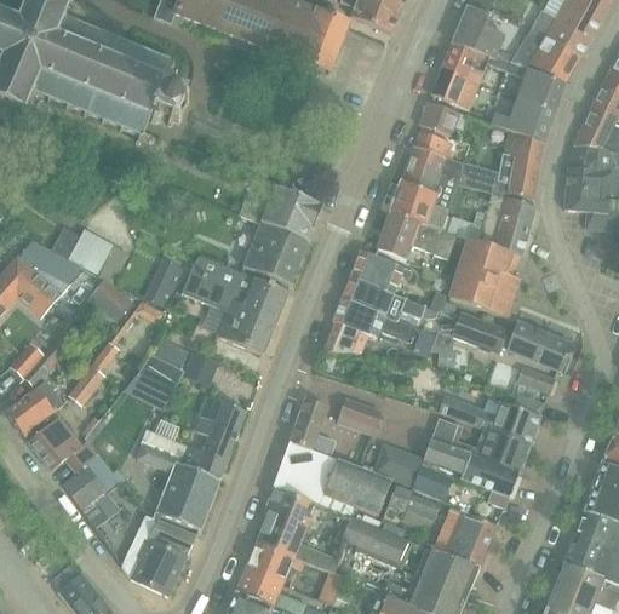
[(98,32),(105,15),(72,0),(0,0),(0,99),(23,109),(32,90),(120,126),(141,135),(150,113),(160,118),(161,114),(170,118),(167,121),(171,122),(173,118),(181,120),(189,98),(183,96),(187,90),(182,87),(179,92),(172,89),(175,84),(165,80),(172,62),(98,32)]
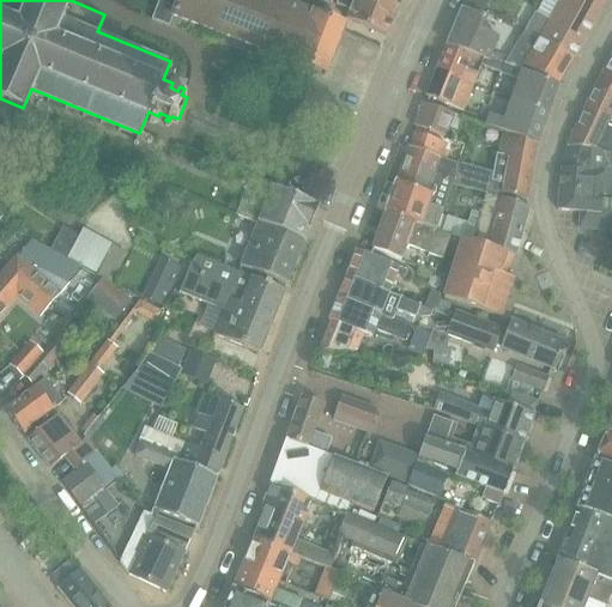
[(170,22),(174,11),(326,67),(343,20),(289,0),(158,0),(152,16),(170,22)]
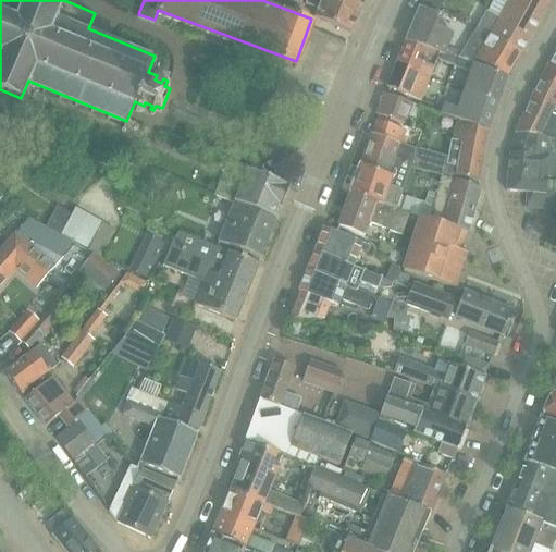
[(319,4),(314,14),(351,29),(358,14),(343,7),(344,2),(338,0),(308,0),(319,4)]
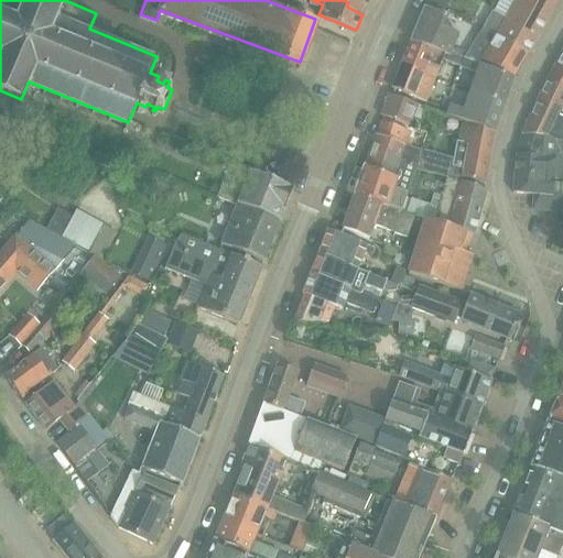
[(343,0),(348,2),(347,7),(363,14),(368,0),(343,0)]
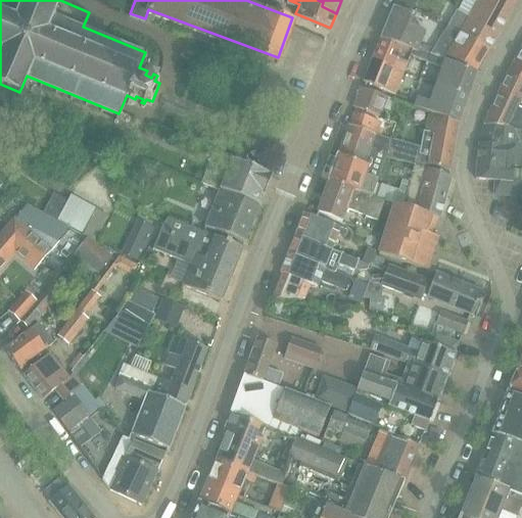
[(456,6),(446,22),(459,29),(488,45),(514,0),(475,0),(468,12),(456,6)]
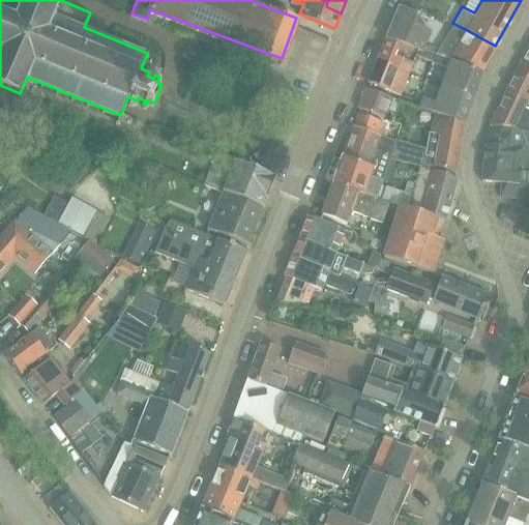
[(399,5),(385,35),(421,49),(434,52),(435,53),(439,46),(423,41),(425,36),(430,28),(415,23),(419,13),(399,5)]
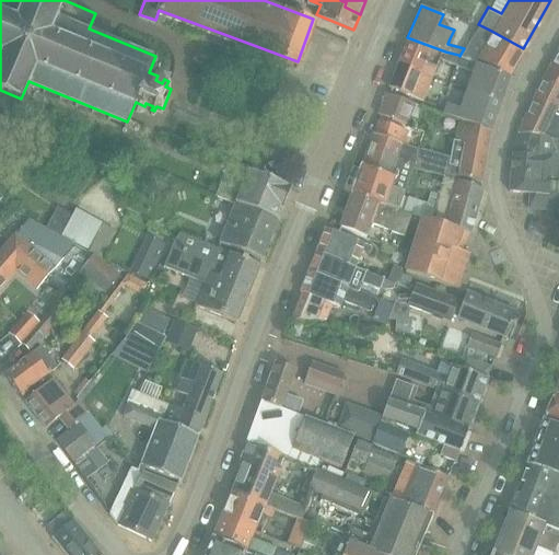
[(510,72),(523,48),(491,31),(478,24),(464,48),(459,56),(510,72)]
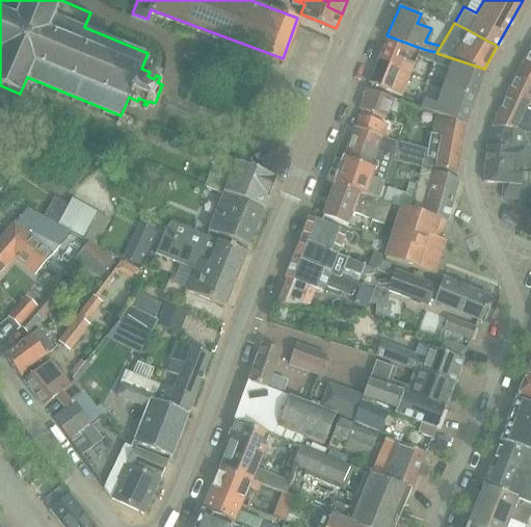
[(378,57),(409,70),(417,51),(433,57),(435,52),(423,49),(387,35),(378,57)]
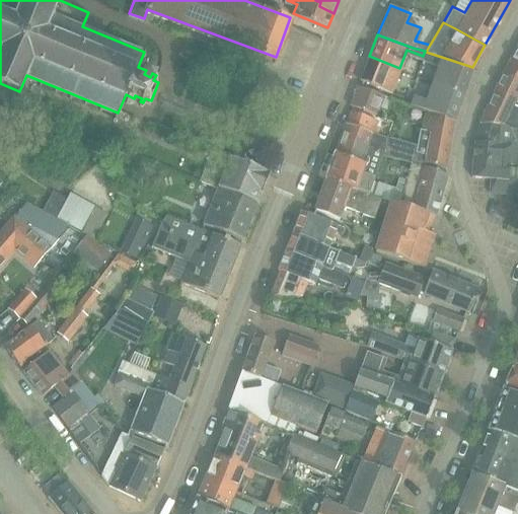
[(517,42),(503,71),(517,78),(517,42)]
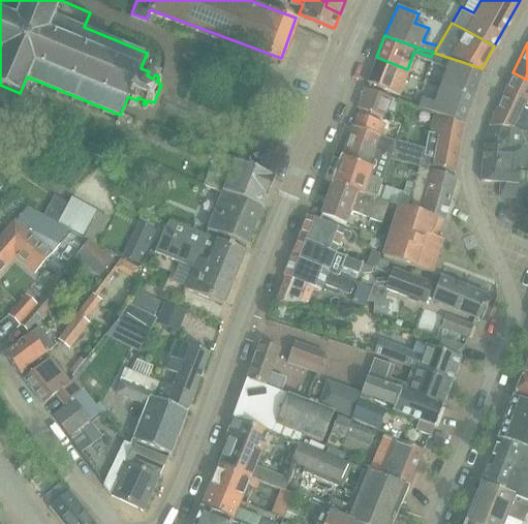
[(442,81),(473,91),(482,68),(434,53),(433,52),(431,57),(448,64),(442,81)]
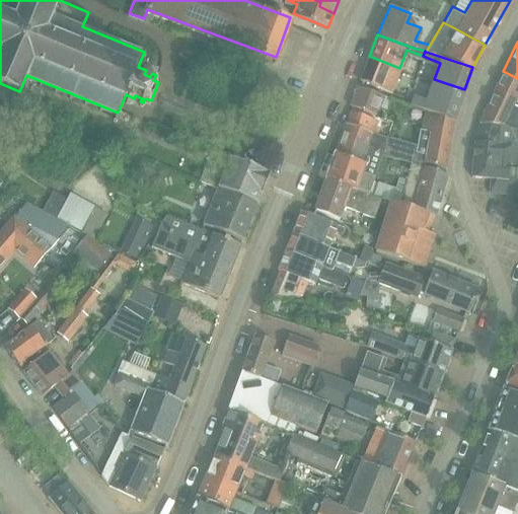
[(391,89),(399,68),(369,56),(361,78),(391,89)]
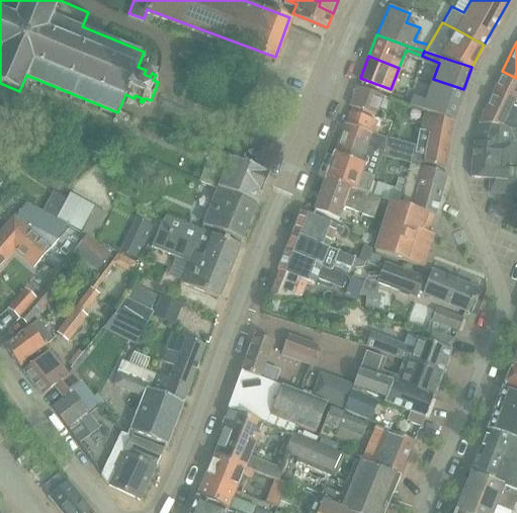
[(516,78),(502,71),(494,87),(516,98),(516,78)]
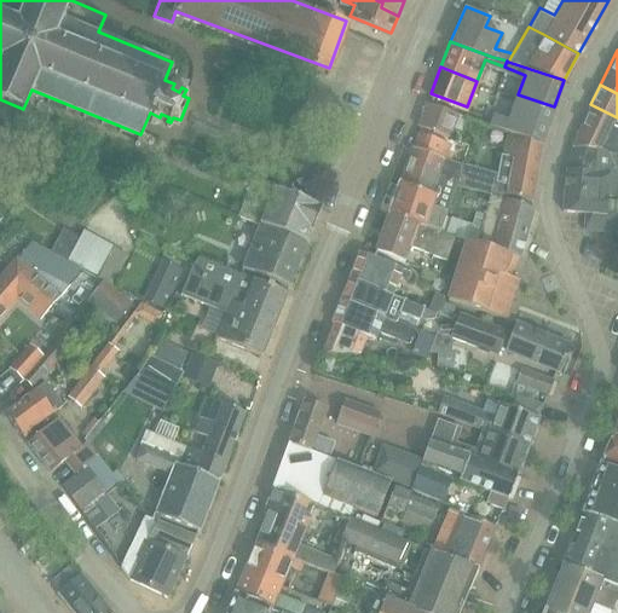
[(554,107),(518,94),(510,116),(495,110),(491,122),(512,129),(543,140),(554,107)]
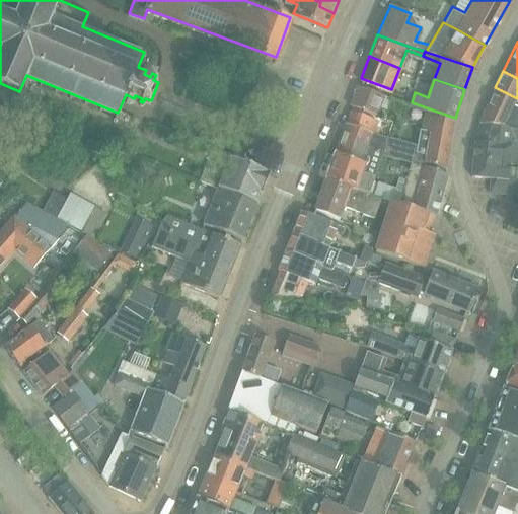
[(380,112),(386,91),(359,82),(353,102),(380,112)]
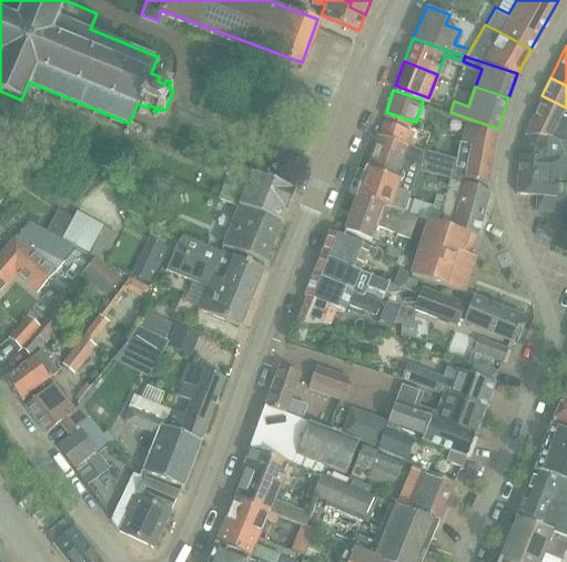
[(566,140),(566,108),(542,95),(526,131),(525,132),(545,135),(565,141),(566,142),(566,140)]
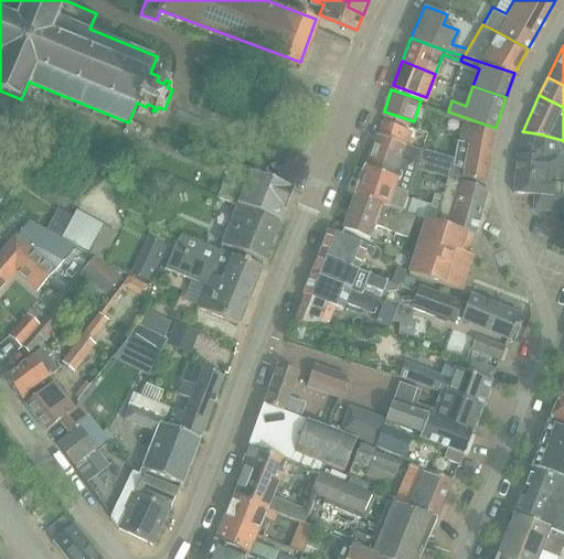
[(417,161),(423,147),(412,143),(414,135),(410,133),(412,128),(382,118),(378,132),(376,131),(365,164),(390,173),(395,156),(401,158),(414,162),(414,160),(417,161)]
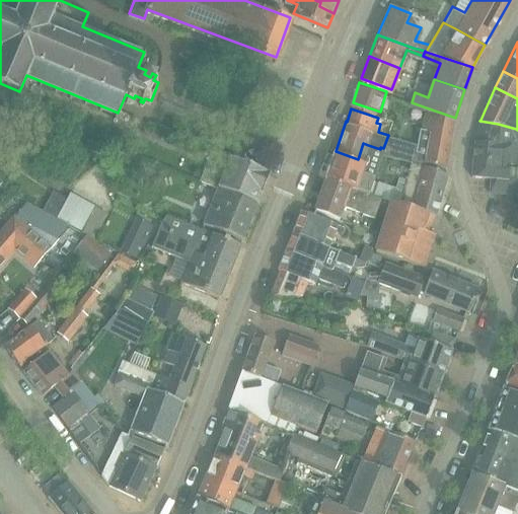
[(444,170),(455,118),(429,108),(424,127),(423,127),(419,142),(388,135),(383,148),(382,152),(412,159),(411,162),(444,170)]
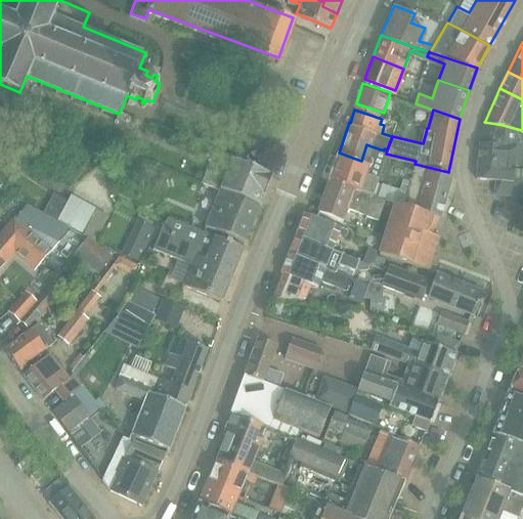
[(503,125),(484,122),(481,140),(478,175),(497,177),(496,190),(522,193),(522,178),(518,178),(513,178),(515,162),(522,163),(522,131),(521,130),(503,125)]
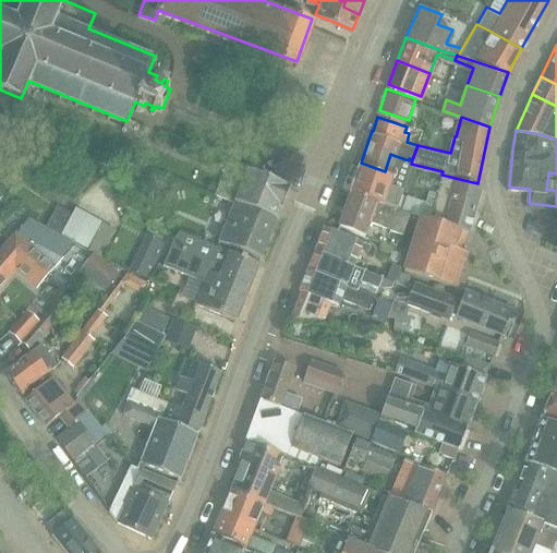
[(215,192),(234,201),(234,199),(277,216),(290,185),(237,164),(239,160),(225,154),(221,160),(234,166),(227,182),(220,180),(215,192)]
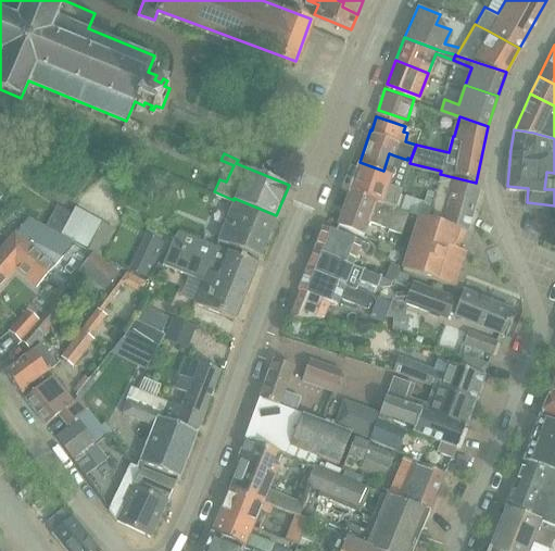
[(395,204),(410,163),(411,159),(407,158),(407,160),(394,155),(389,153),(383,171),(360,162),(350,188),(395,204)]
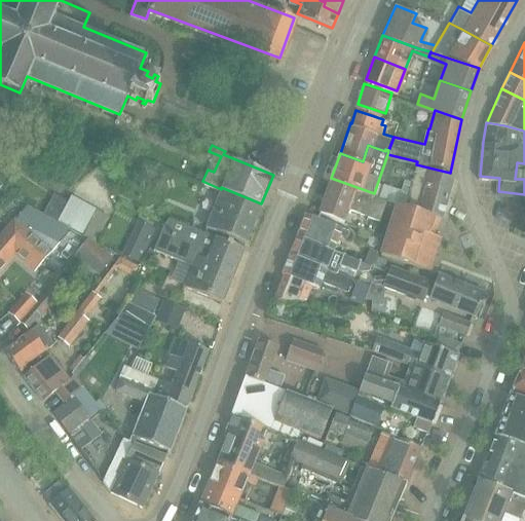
[(453,173),(450,173),(416,164),(412,180),(405,178),(403,187),(384,182),(380,196),(387,198),(402,203),(408,206),(441,215),(442,215),(453,173)]
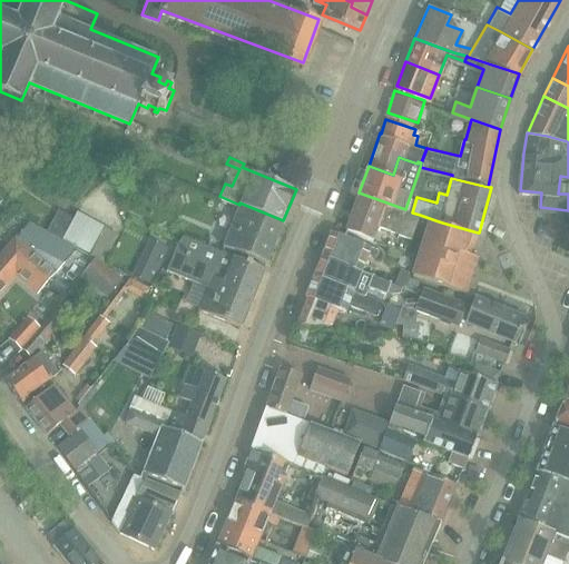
[(346,228),(366,235),(373,237),(378,224),(391,227),(393,219),(403,223),(399,234),(412,238),(420,215),(412,213),(405,210),(405,209),(359,193),(346,228)]
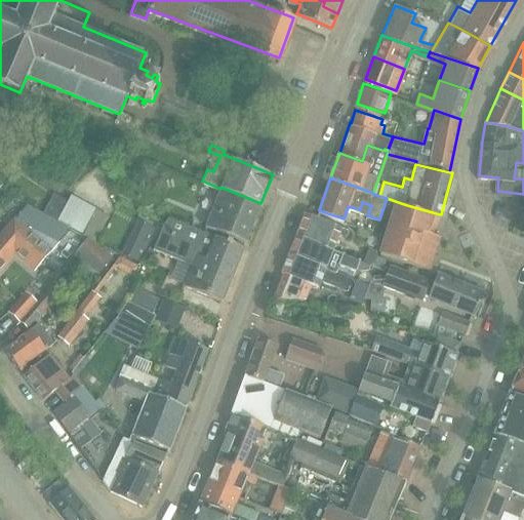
[(220,189),(206,225),(245,241),(260,203),(220,187),(220,189)]
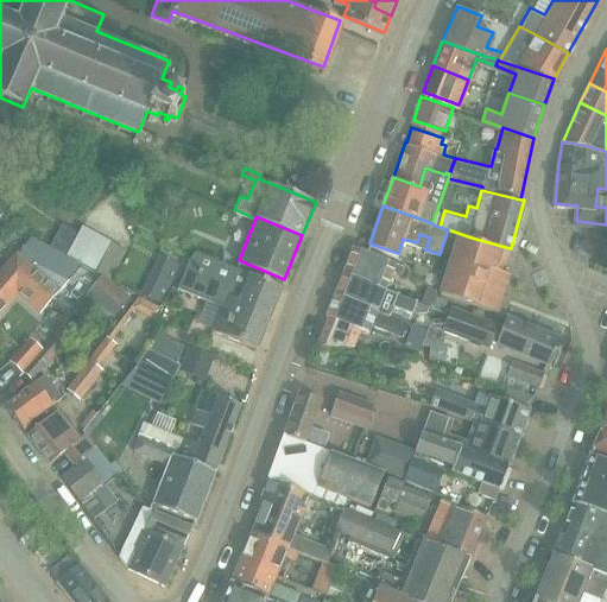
[(0,270),(0,310),(18,290),(40,310),(67,279),(68,278),(67,277),(83,260),(97,230),(84,223),(69,253),(32,233),(17,251),(0,270)]
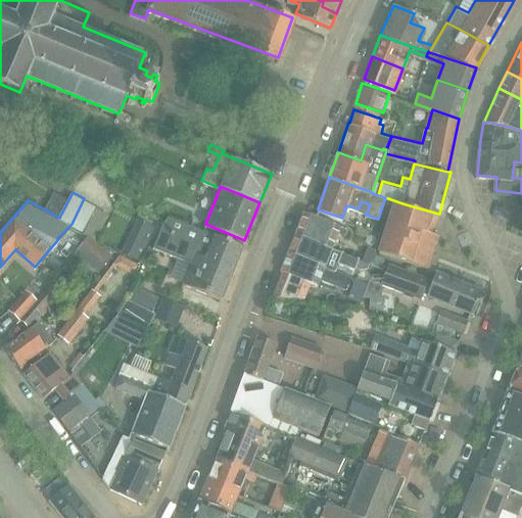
[(84,198),(72,224),(73,224),(84,230),(97,205),(84,198)]
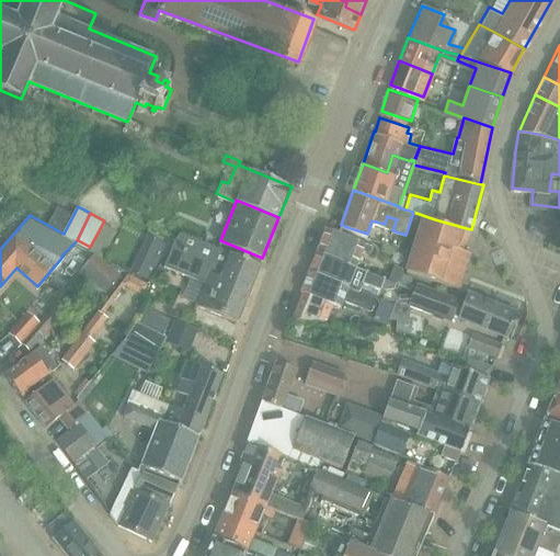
[(465,248),(470,229),(435,219),(433,227),(421,225),(409,271),(463,285),(471,250),(465,248)]
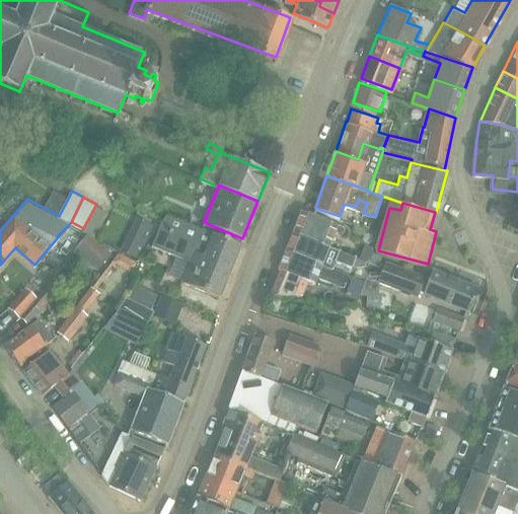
[(302,208),(293,230),(329,244),(336,230),(338,230),(342,232),(345,225),(341,223),(321,216),(302,208)]
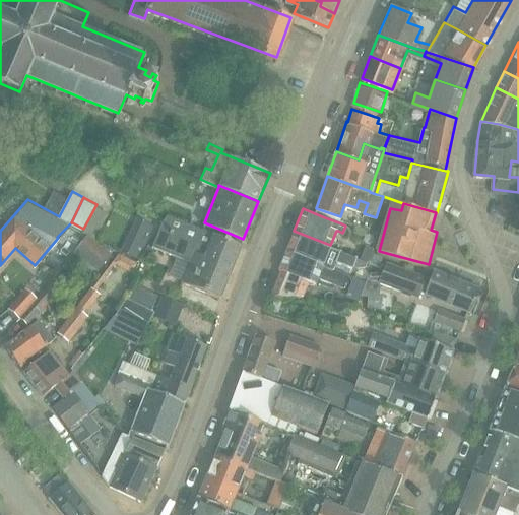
[(160,226),(152,245),(164,249),(190,260),(194,250),(233,266),(242,243),(222,236),(168,213),(160,226)]
